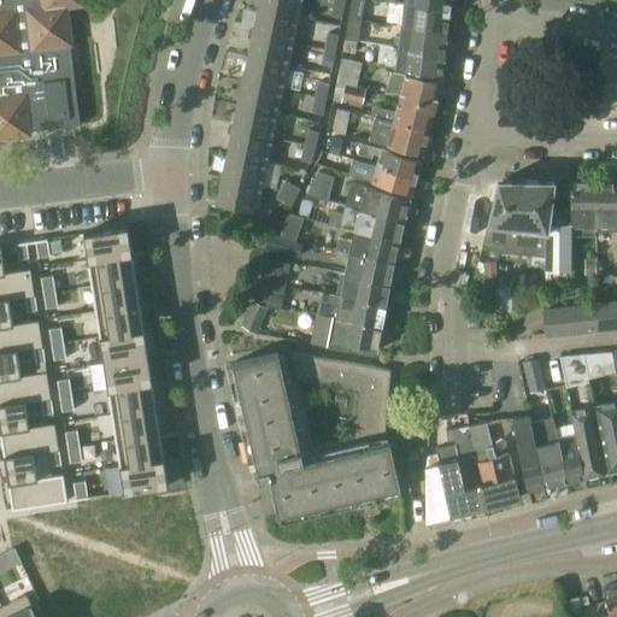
[(0,0),(0,136),(29,134),(29,130),(80,124),(72,68),(70,43),(65,6),(82,4),(81,0),(0,0)]
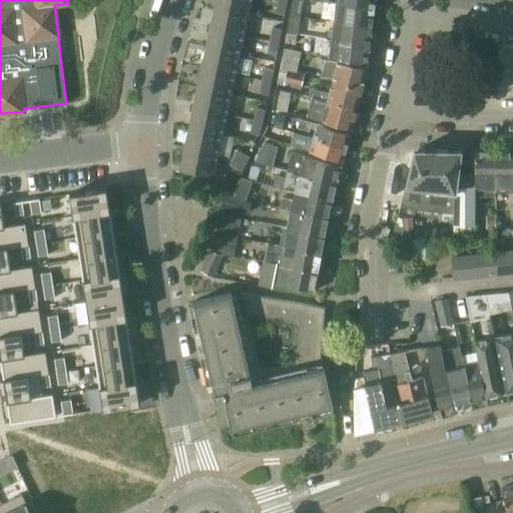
[(248,0),(215,0),(214,8),(246,14),(248,0)]
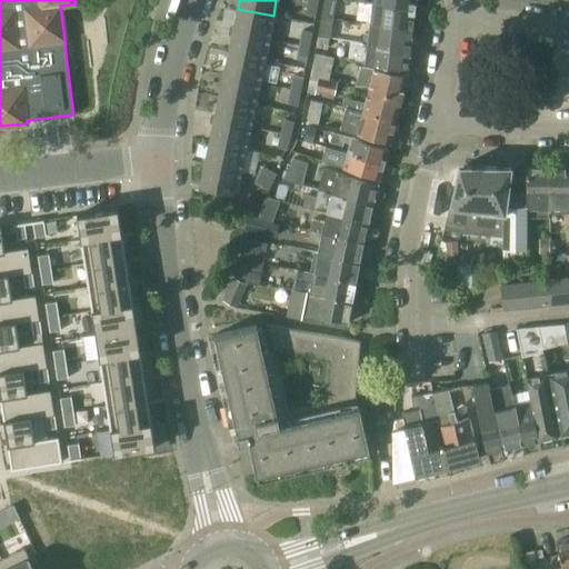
[(315,17),(316,16),(318,2),(308,0),(305,15),(315,17)]
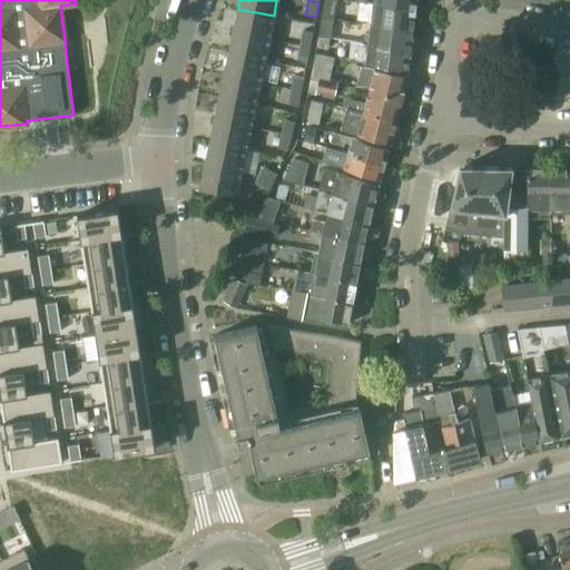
[(373,1),(370,21),(412,29),(414,8),(373,1)]
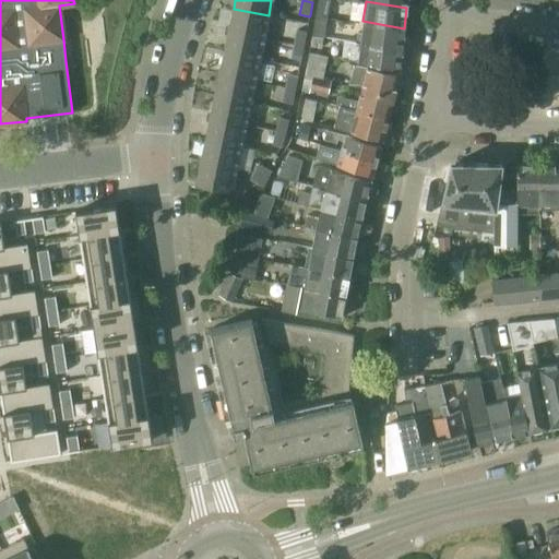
[(269,15),(234,9),(229,31),(264,37),(269,15)]
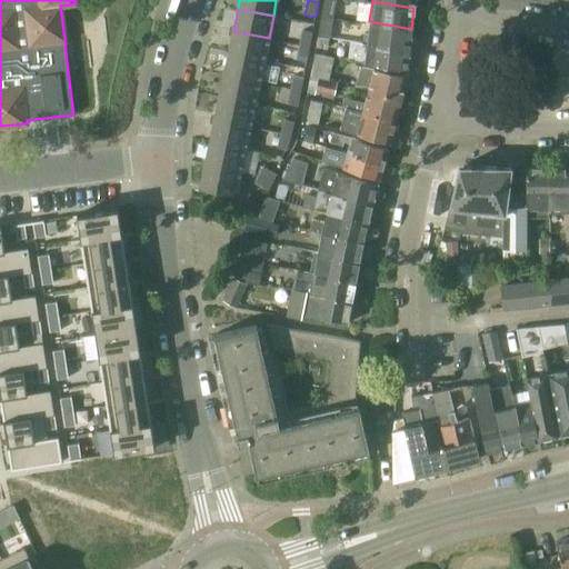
[(322,17),(318,36),(329,38),(332,19),(322,17)]
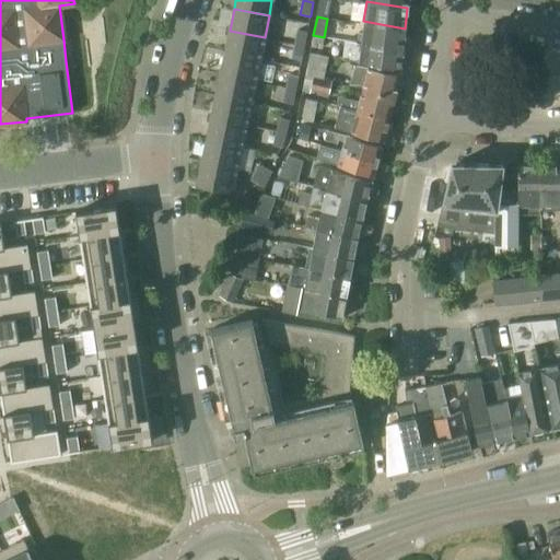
[(356,39),(356,43),(401,48),(405,28),(363,21),(362,34),(357,33),(356,39)]
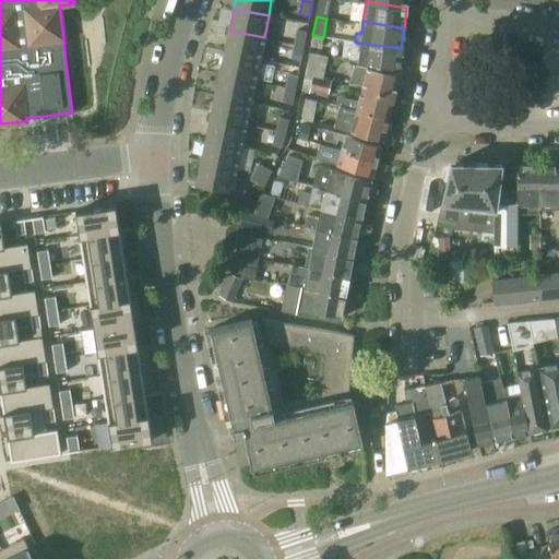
[(294,44),(304,46),(307,32),(297,30),(294,44)]
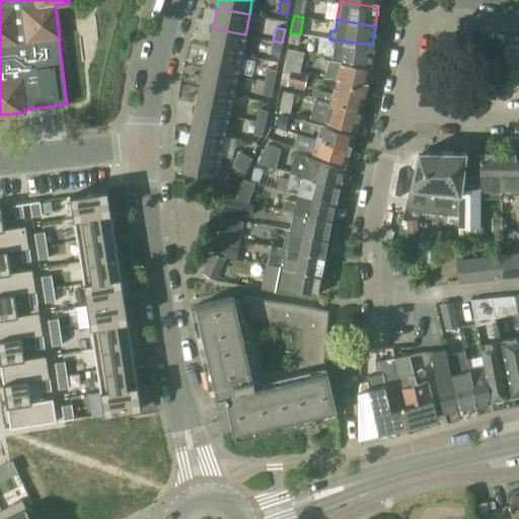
[(245,34),(213,28),(209,48),(240,55),(245,34)]
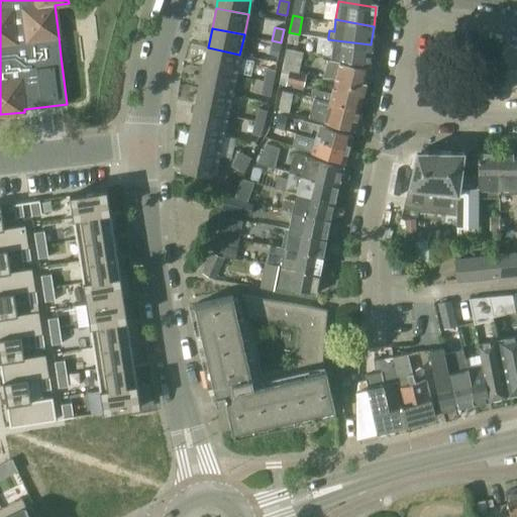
[(318,37),(316,55),(330,58),(369,63),(371,44),(328,39),(318,37)]
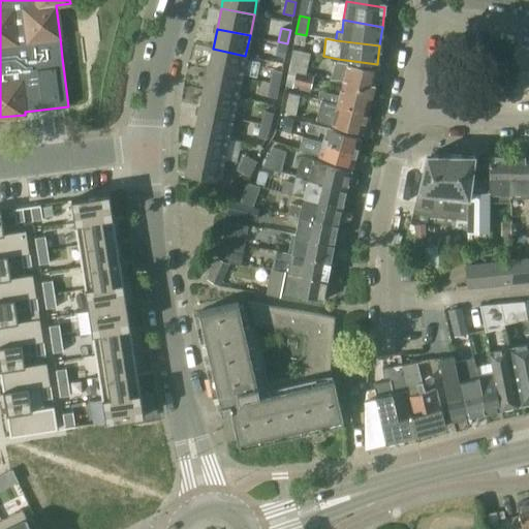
[(284,56),(285,56),(287,43),(278,41),(276,55),(284,56)]
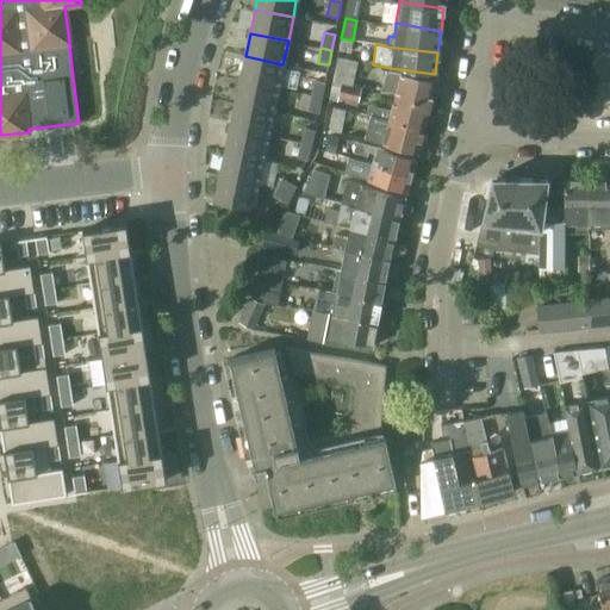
[(282,64),(246,56),(241,80),(278,88),(282,64)]
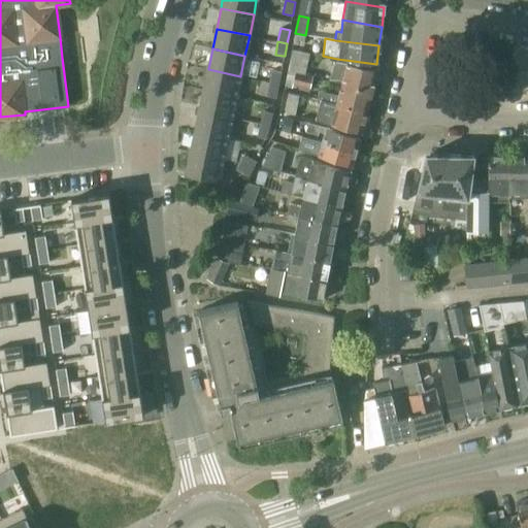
[(289,67),(288,70),(305,73),(306,72),(309,55),(309,54),(303,52),(292,50),(292,53),(289,67)]
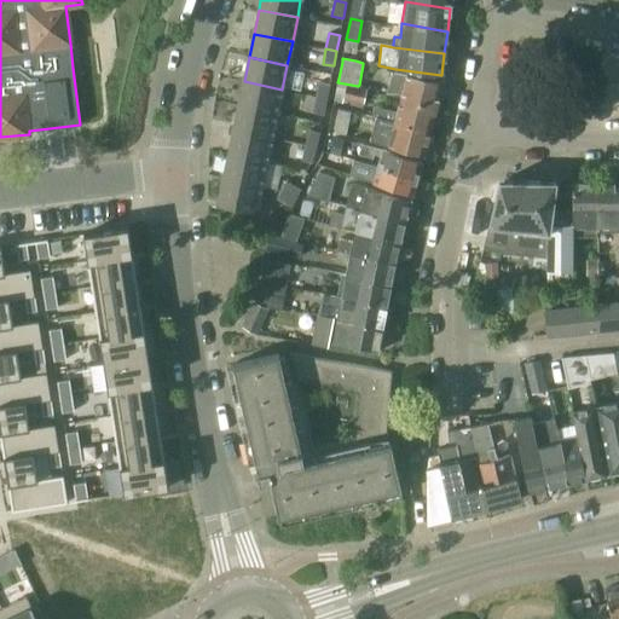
[(387,93),(401,97),(437,105),(443,81),(408,71),(408,74),(392,71),(387,93)]
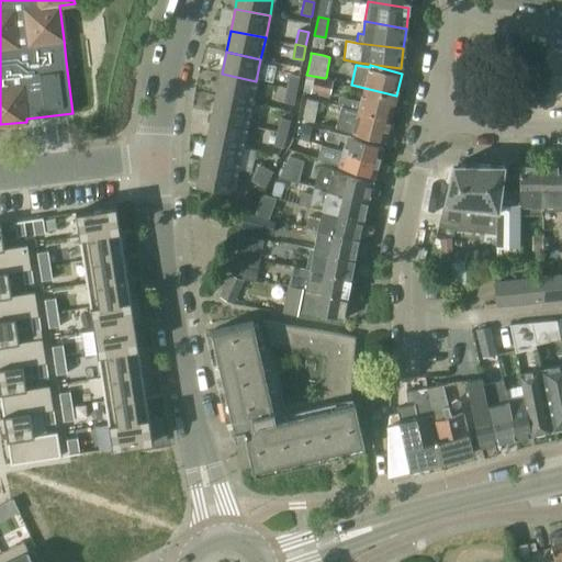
[(222,74),(216,96),(251,103),(256,81),(222,74)]
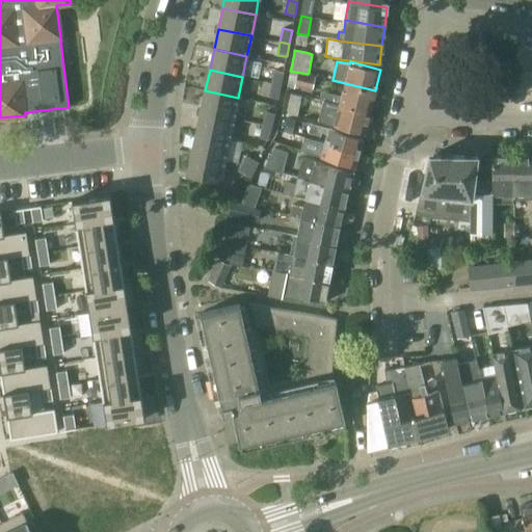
[(284,72),(274,70),(271,83),(282,85),(284,72)]
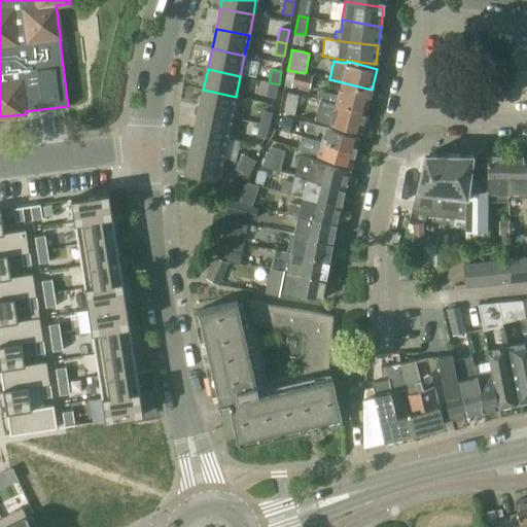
[(287,70),(284,85),(291,88),(292,83),(299,85),(297,89),(309,92),(312,75),(305,73),(287,70)]
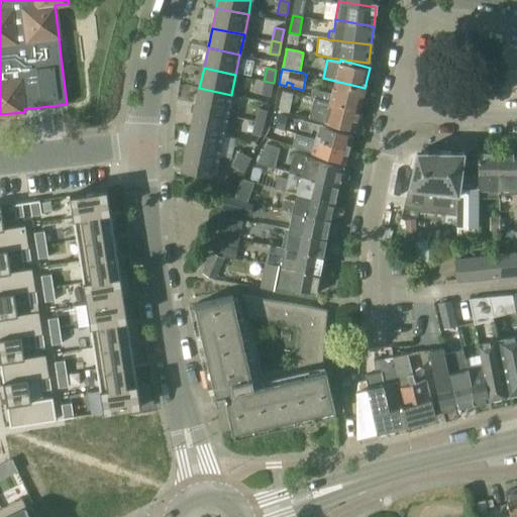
[(262,93),(271,96),(274,83),(264,81),(262,93)]
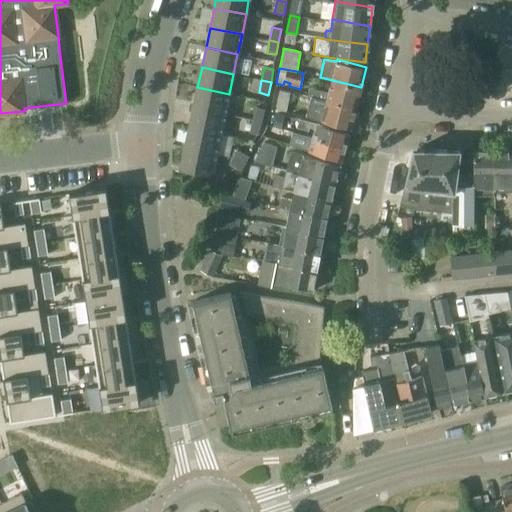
[(308,94),(307,96),(310,97),(326,101),(327,99),(356,107),(361,87),(332,80),(328,93),(309,88),(308,94)]
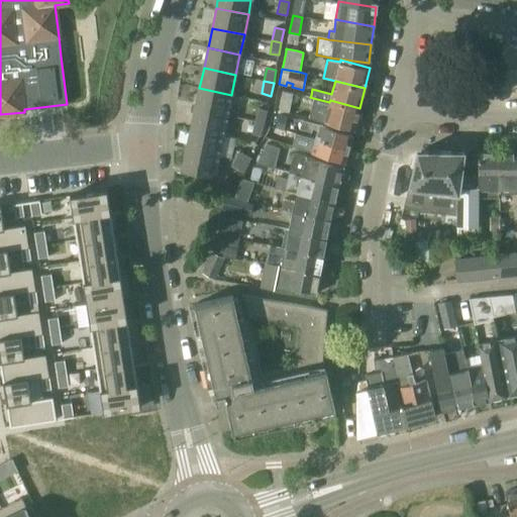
[(227,115),(231,95),(199,88),(195,108),(227,115)]
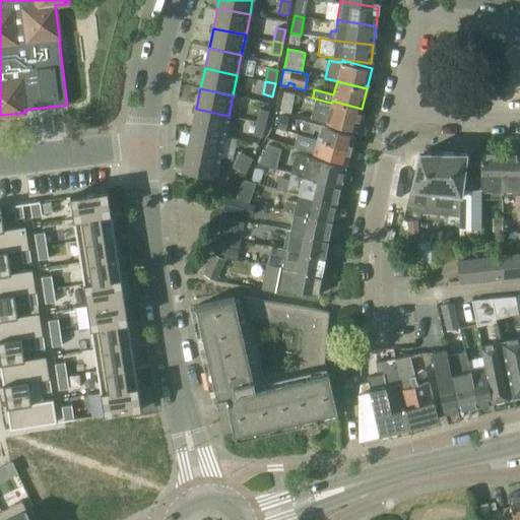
[(283,91),(280,111),(290,113),(295,93),(283,91)]
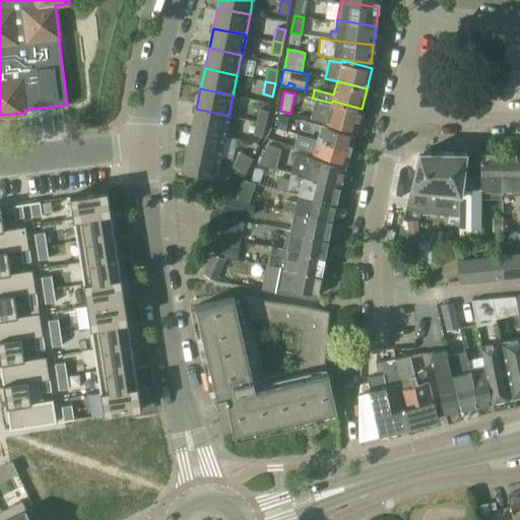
[(315,99),(310,118),(326,122),(326,123),(355,130),(362,109),(332,101),(331,103),(315,99)]
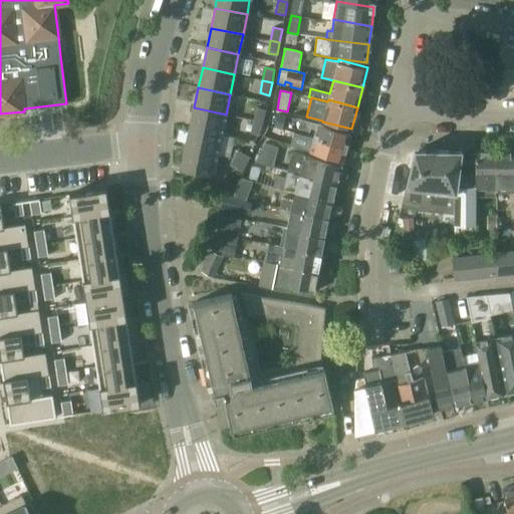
[(190,127),(221,135),(226,114),(194,107),(190,127)]
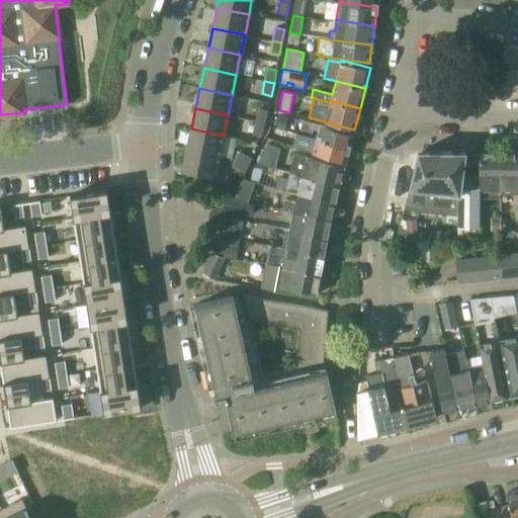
[(258,108),(255,121),(265,123),(268,110),(258,108)]
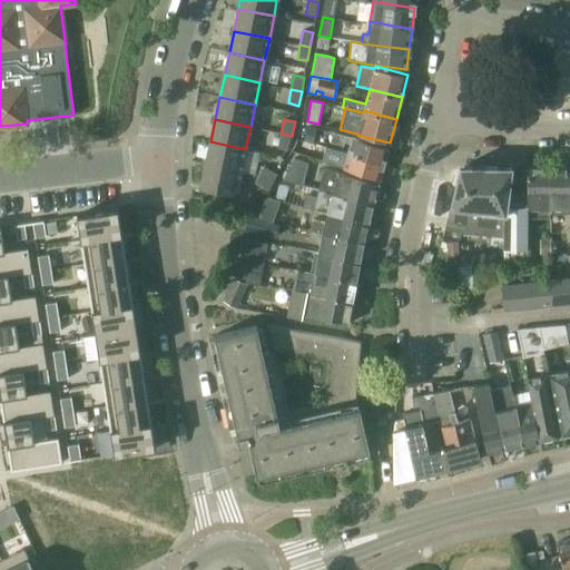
[(303,136),(315,139),(318,128),(305,125),(303,136)]
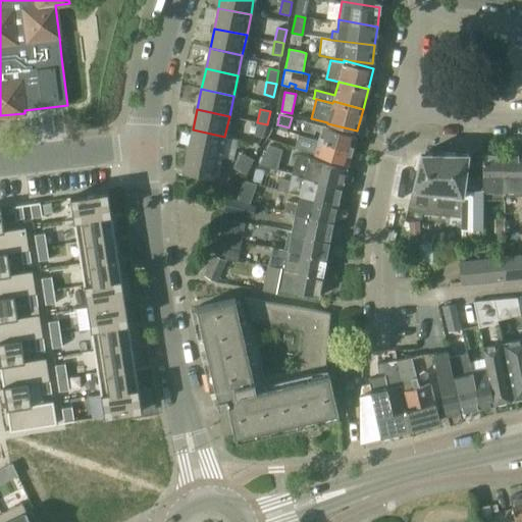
[(320,132),(318,140),(351,150),(355,136),(321,125),(305,121),(303,129),(314,134),(315,129),(320,132)]
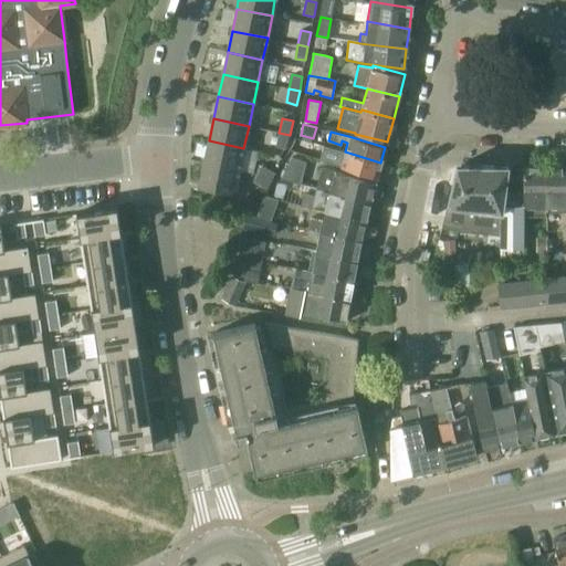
[(275,146),(285,149),(290,135),(279,133),(275,146)]
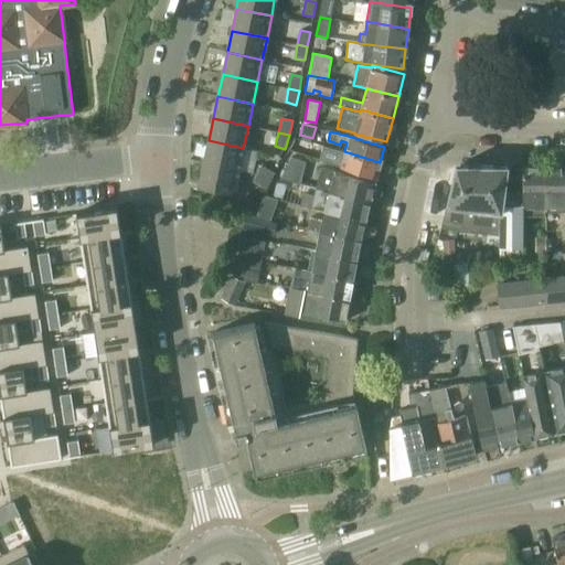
[(203,162),(238,170),(243,148),(209,140),(203,162)]
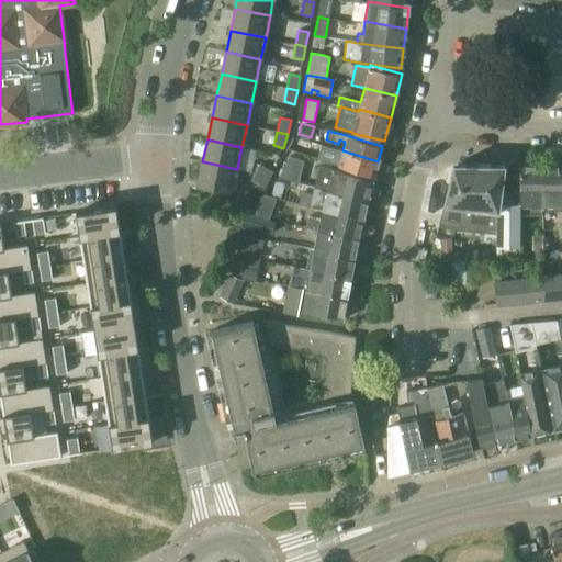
[(319,149),(316,158),(338,165),(373,177),(378,161),(343,150),(341,155),(336,154),(319,148),(319,149)]
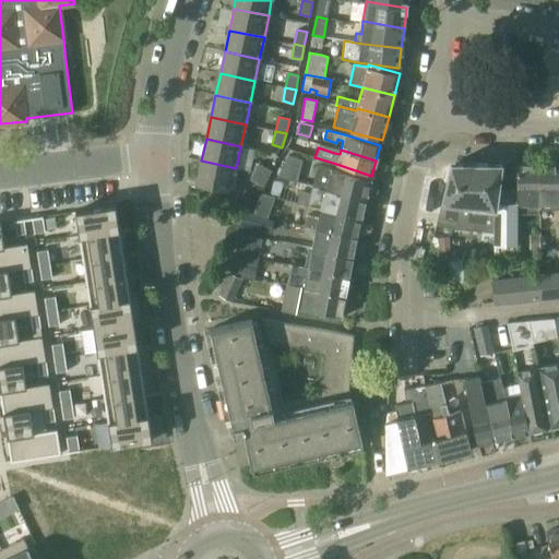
[(288,155),(278,176),(293,180),(298,158),(288,155)]
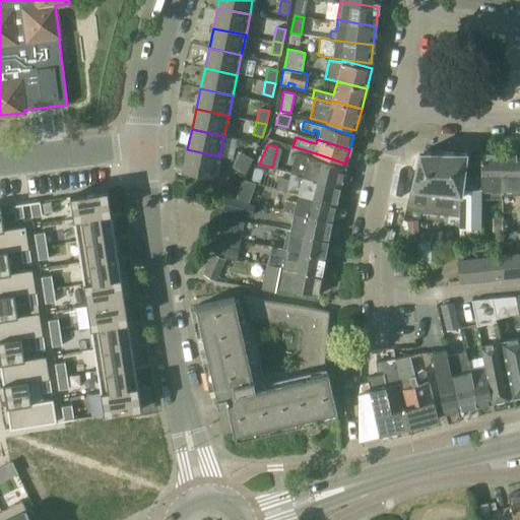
[(183,170),(215,177),(219,156),(187,149),(183,170)]
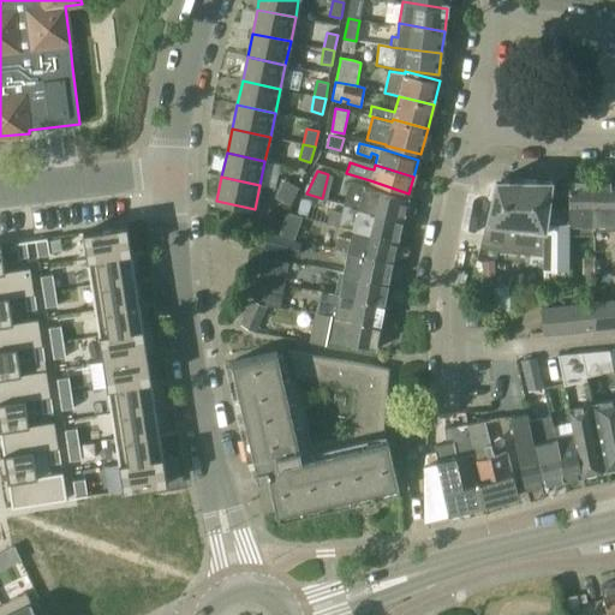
[(299,187),(284,179),(279,189),(294,197),(299,187)]
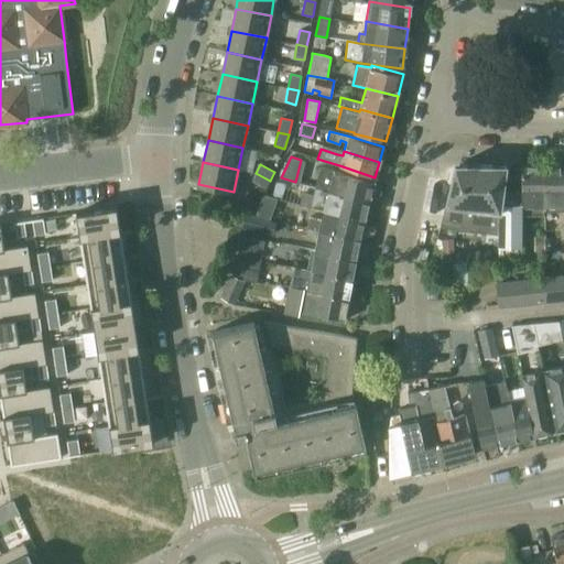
[(507,165),(455,165),(445,204),(501,213),(498,235),(498,247),(520,247),(521,215),(522,204),(501,204),(507,165)]
